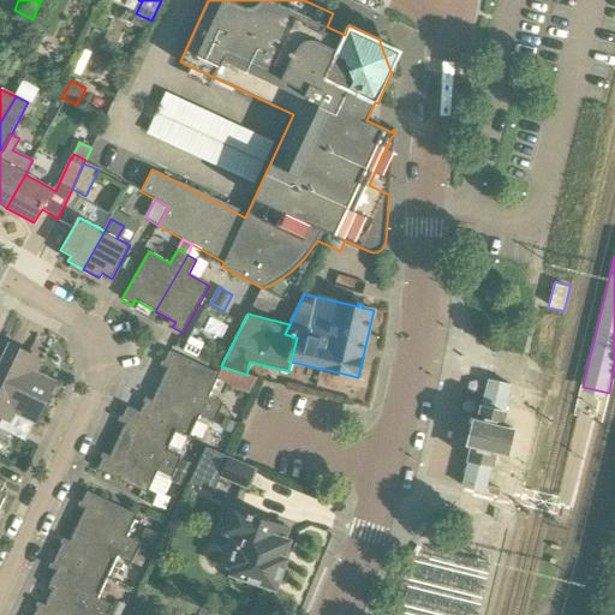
[(191,338),(184,351),(198,357),(204,344),(191,338)]
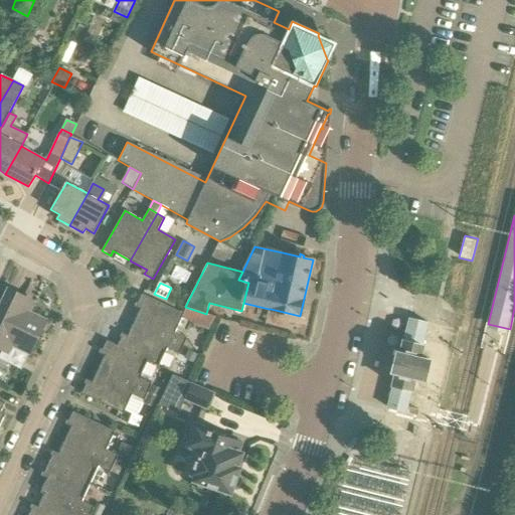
[(23,299),(7,291),(0,304),(0,349),(1,350),(5,343),(28,354),(44,322),(19,309),(23,299)]
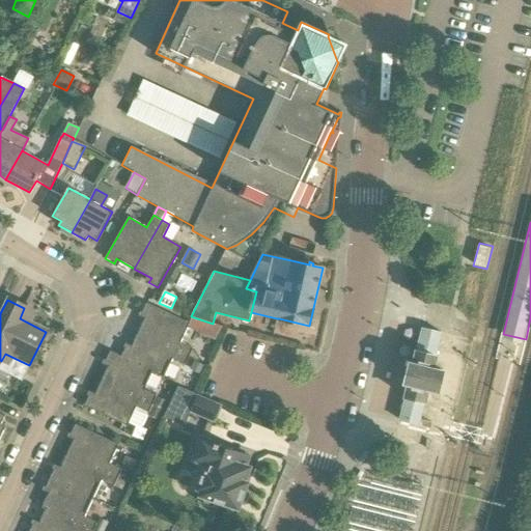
[(146,314),(138,332),(189,356),(193,347),(180,342),(190,323),(146,303),(142,312),(146,314)]
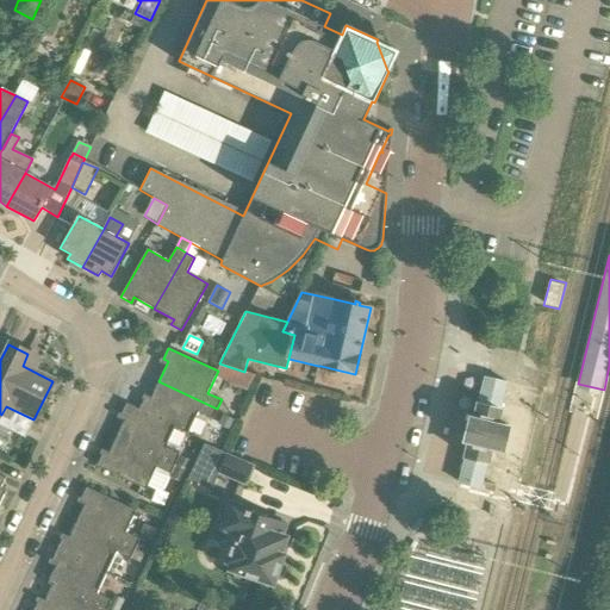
[(503,450),(506,439),(509,425),(498,423),(502,409),(500,409),(506,383),(485,378),(479,404),(478,404),(474,417),(471,417),(466,436),(465,441),(468,441),(465,455),(466,455),(460,483),(481,487),(489,461),(492,447),(503,450)]
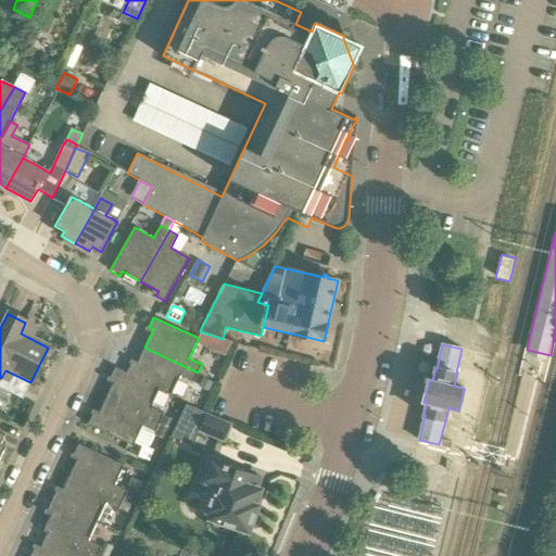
[(198,373),(144,348),(136,367),(131,365),(127,373),(127,374),(160,389),(160,390),(172,395),(180,376),(193,381),(198,373)]
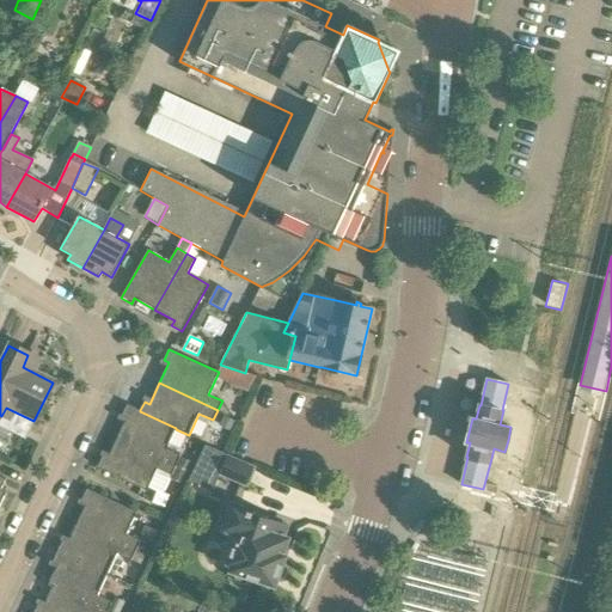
[(140,411),(140,410),(127,404),(122,415),(127,418),(117,439),(176,466),(181,457),(166,450),(176,429),(176,428),(140,411)]
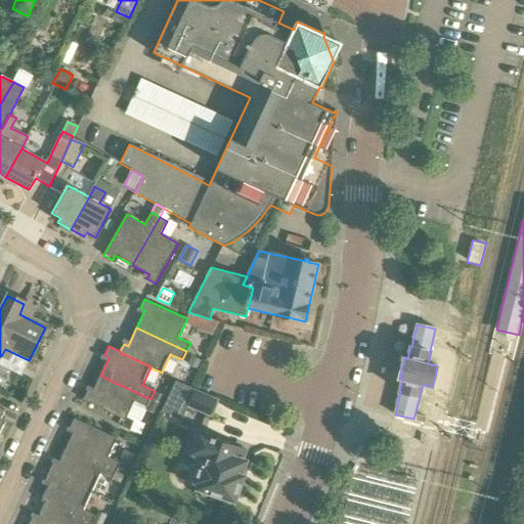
[(188,364),(198,369),(202,362),(191,357),(188,364)]
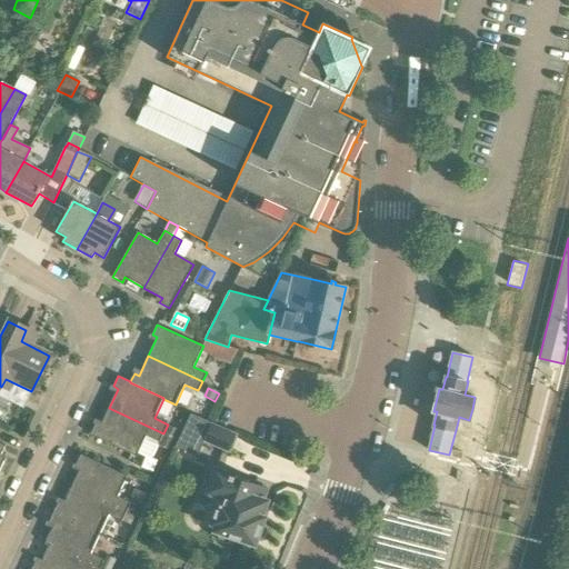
[(159,442),(163,433),(109,408),(100,427),(96,425),(90,435),(137,456),(146,436),(159,442)]
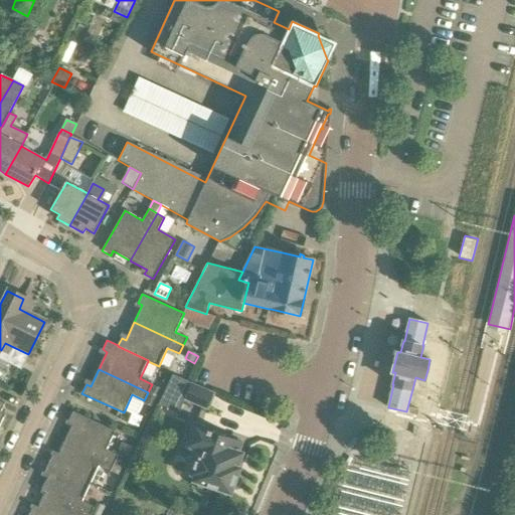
[(207,409),(214,392),(191,383),(184,400),(207,409)]
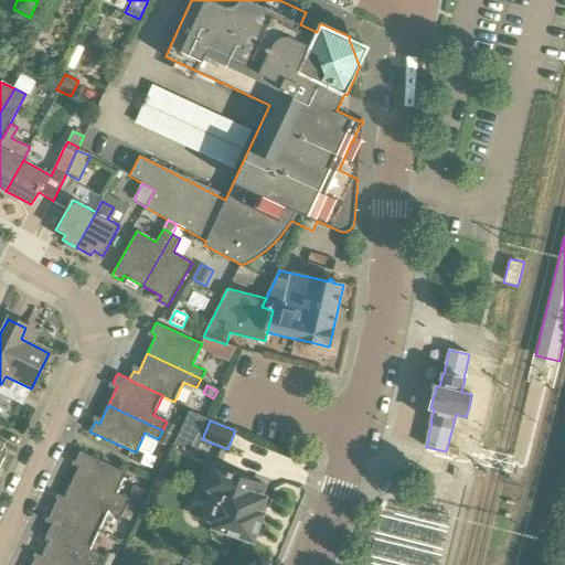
[(168,423),(163,430),(164,430),(172,434),(176,427),(168,423)]
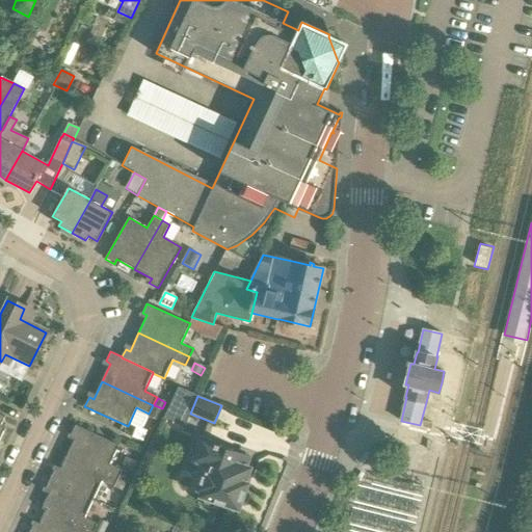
[(156,420),(162,408),(155,405),(154,405),(149,417),(156,420)]
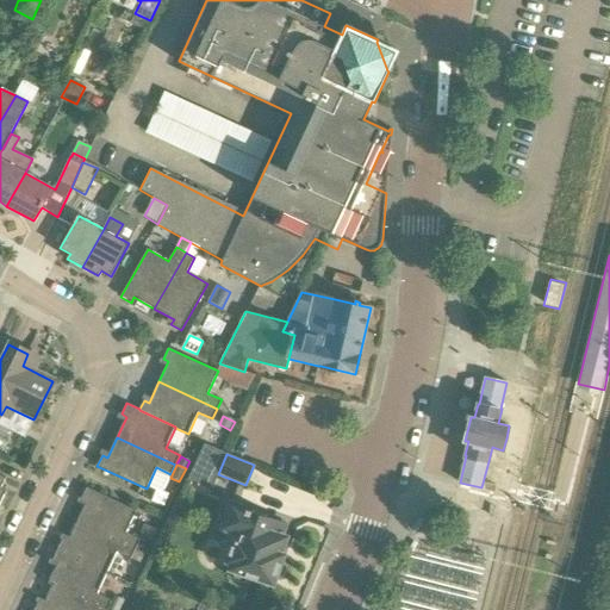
[(87,500),(78,522),(136,549),(141,540),(126,533),(136,511),(87,487),(82,498),(87,500)]
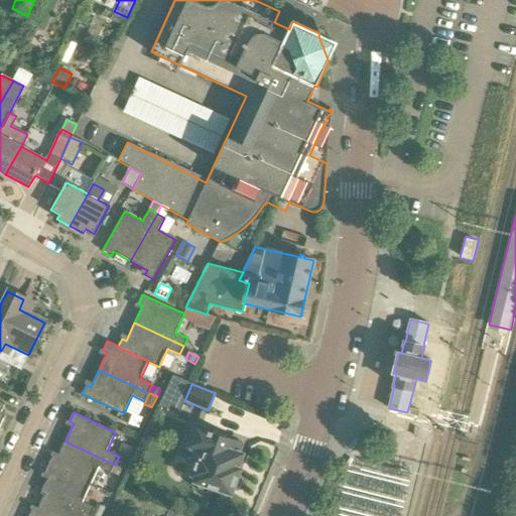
[(197,482),(199,490),(207,493),(214,487),(231,493),(233,489),(240,487),(243,480),(238,474),(240,470),(237,469),(242,455),(238,454),(242,442),(197,426),(189,446),(202,450),(194,475),(199,476),(197,482)]
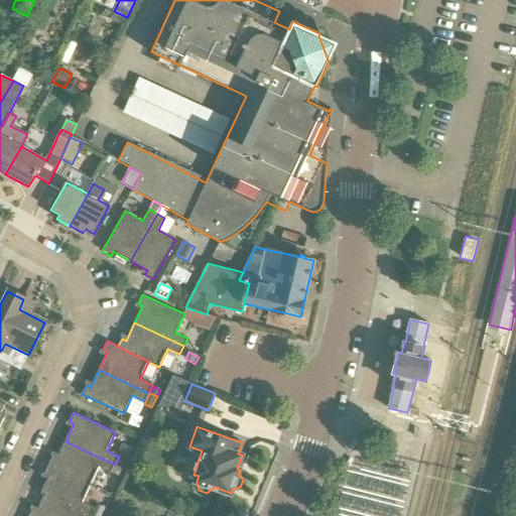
[(115,465),(66,441),(57,459),(52,457),(48,465),(91,485),(99,467),(111,473),(114,465),(115,465)]
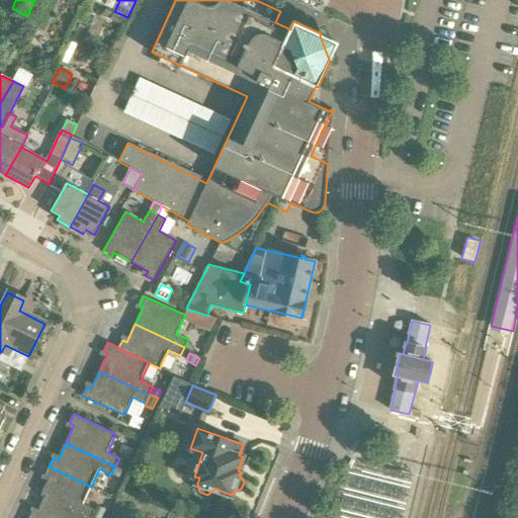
[(133,449),(123,444),(118,455),(127,460),(133,449)]
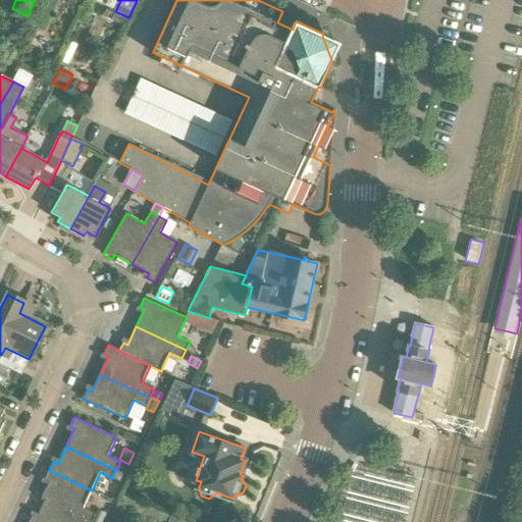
[(92,490),(49,470),(45,479),(50,481),(41,500),(45,501),(92,521),(95,514),(83,508),(92,490)]
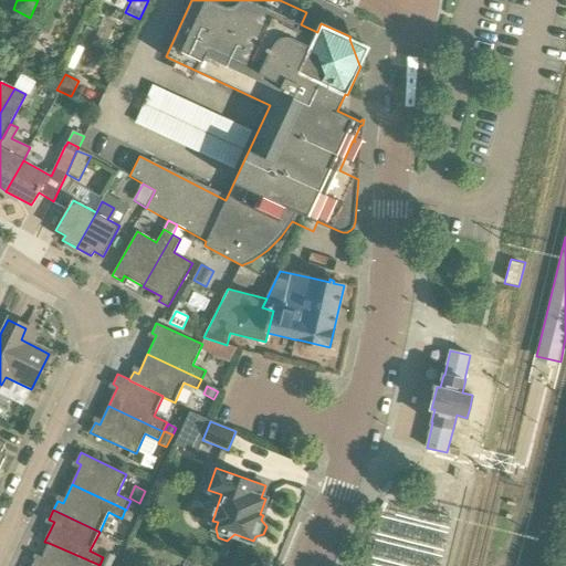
[(122,519),(130,523),(135,514),(125,510),(122,519)]
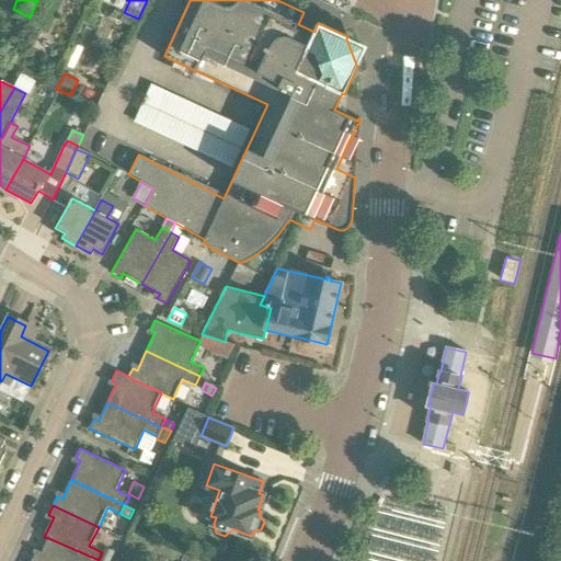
[(433,560),(442,519),(373,505),(361,560),(433,560)]
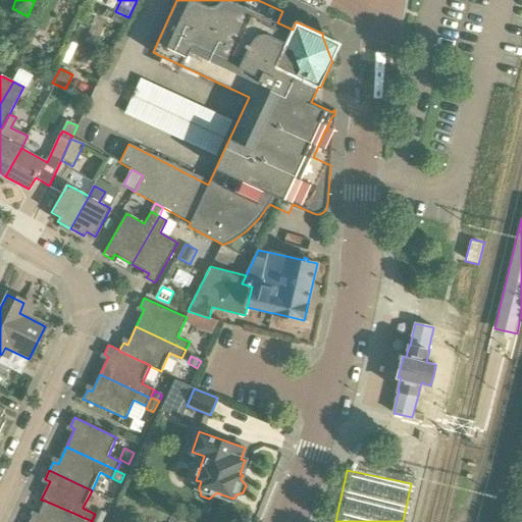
[(33,516),(29,521),(93,521),(92,521),(45,501),(37,518),(33,516)]
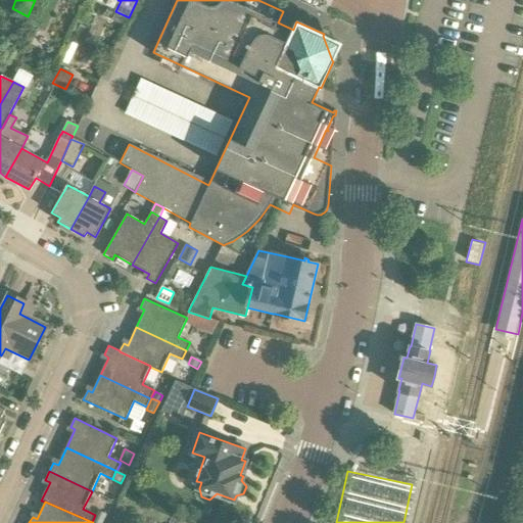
[(93,522),(102,522),(106,515),(106,514),(98,511),(93,522)]
